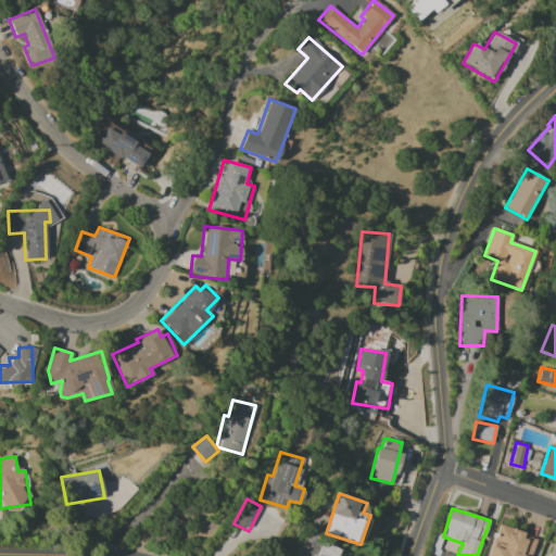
[(529,555),(535,538),(500,526),(489,555),(529,555)]
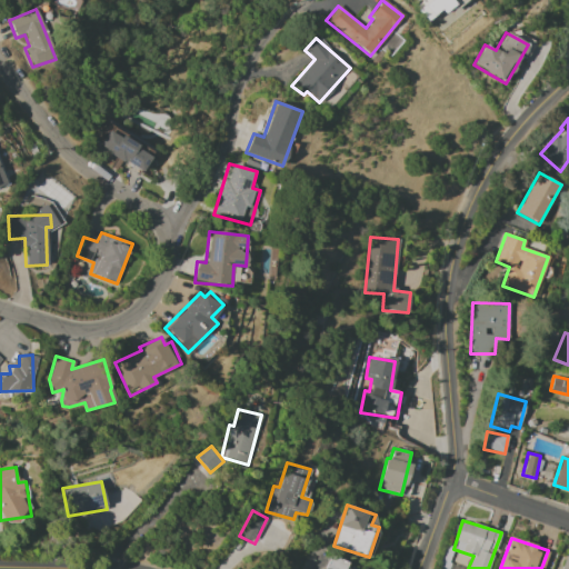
[(326,568),(356,568),(332,557),(326,568)]
